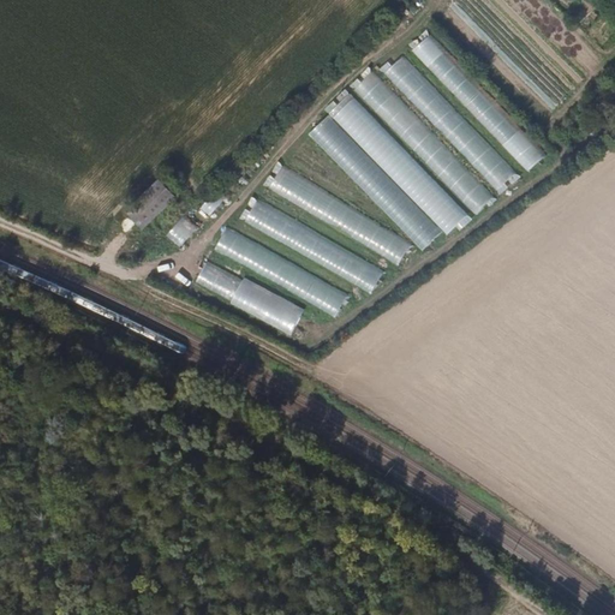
[(411,51),(529,172),(545,155),(429,34),(411,51)]
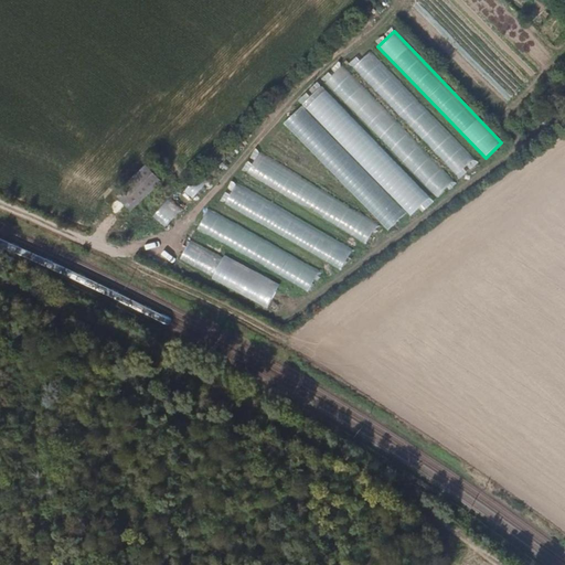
[(460,179),(478,162),(368,48),(350,64),(460,179)]
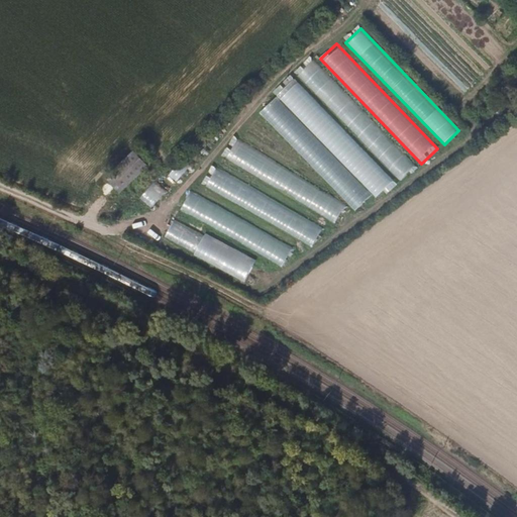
[(400,180),(415,166),(314,60),(299,74),(400,180)]
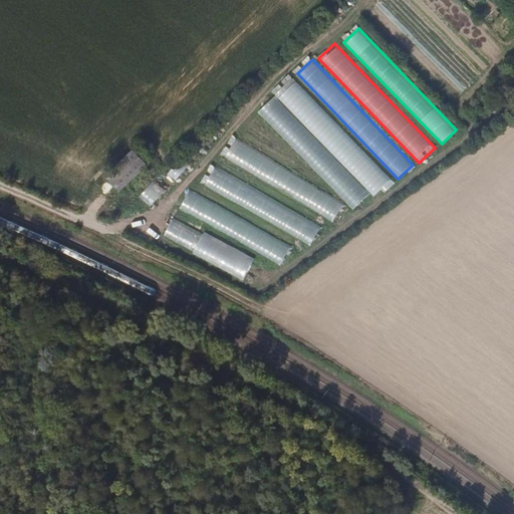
[(395,183),(290,74),(272,91),(376,200),(395,183)]
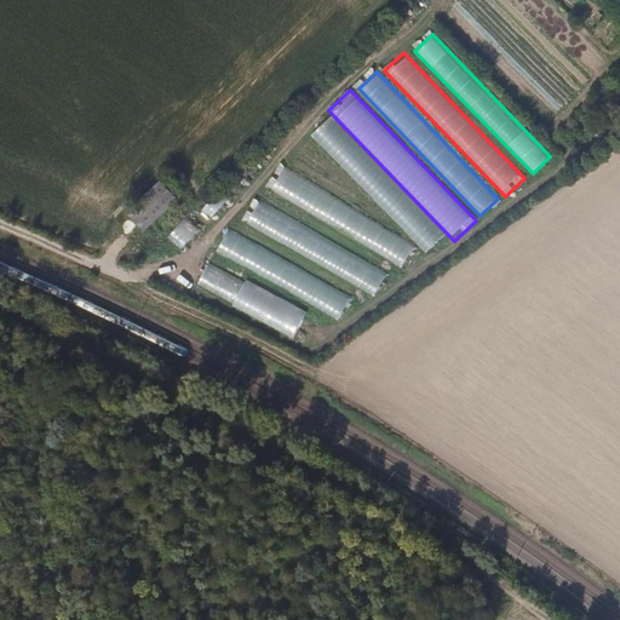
[(418,241),(282,170),(270,193),(406,264),(418,241)]
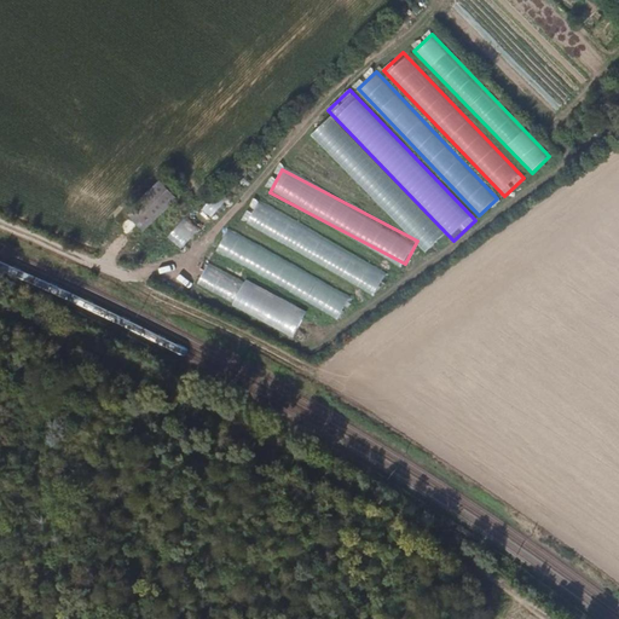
[(179,197),(161,179),(127,212),(144,230),(179,197)]
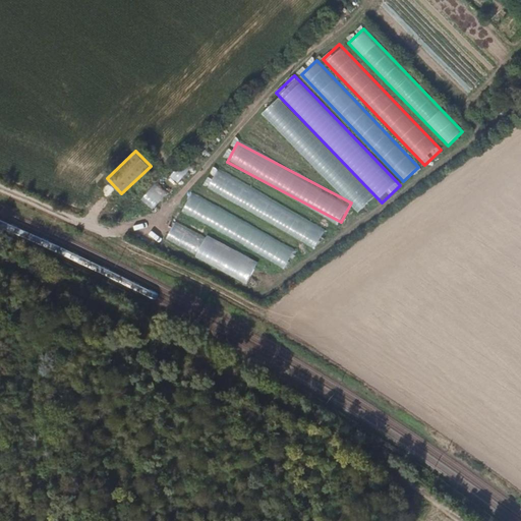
[(213,169),(204,186),(317,244),(327,227),(213,169)]
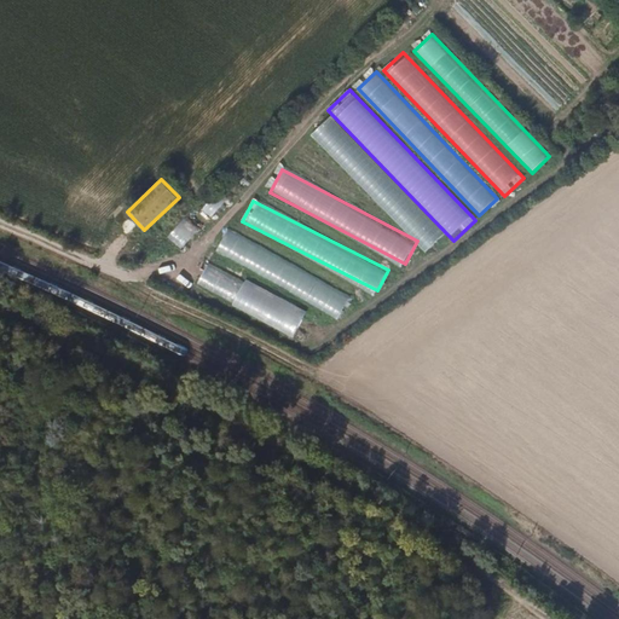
[(168,236),(181,248),(200,229),(186,217),(168,236)]
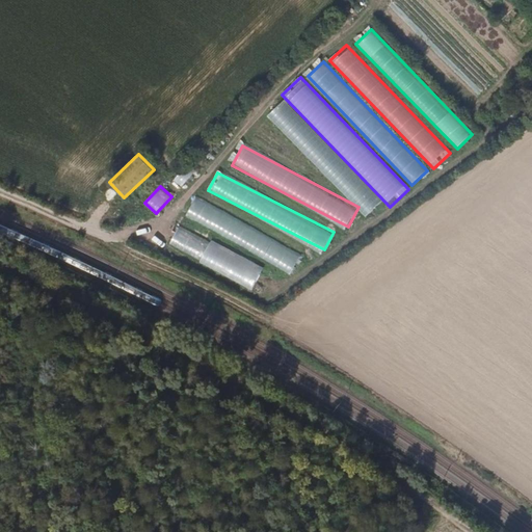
[(195,197),(186,216),(296,273),(307,255),(195,197)]
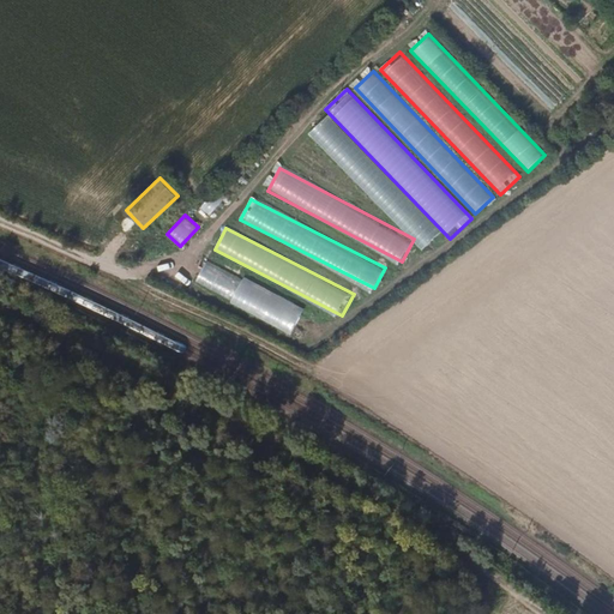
[(197,281),(260,308),(269,290),(205,263),(197,281)]
